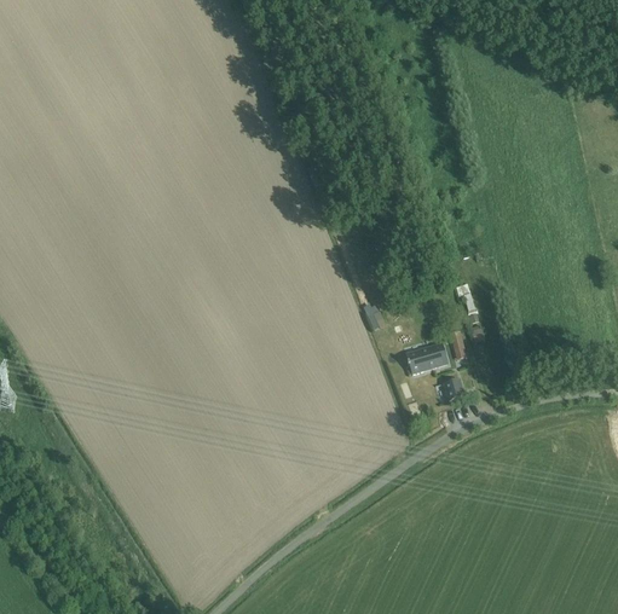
[(371,316),(376,325),(385,320),(379,311),(371,316)]
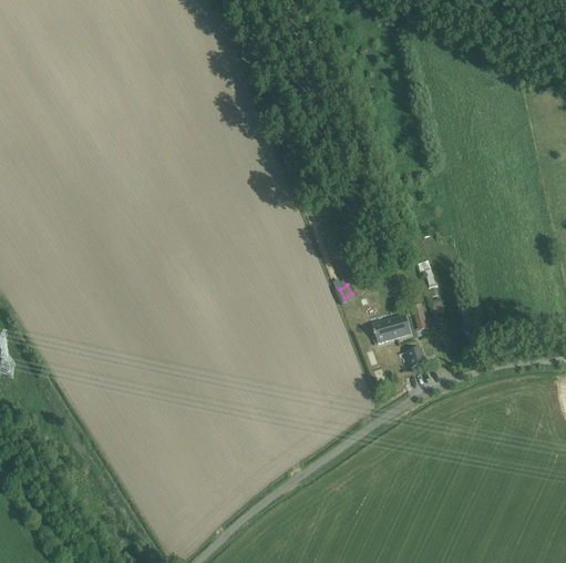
[(440,296),(431,298),(434,311),(443,309),(441,299),(440,299),(440,296)]
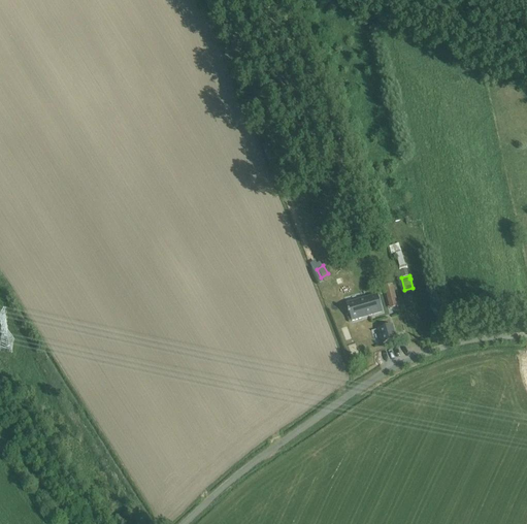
[(389,306),(398,304),(392,282),(384,285),(389,306)]
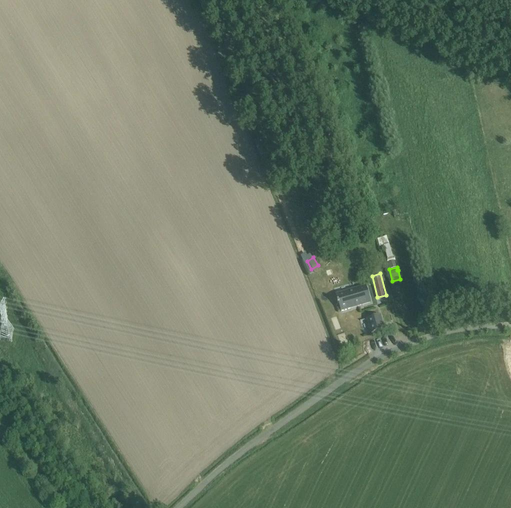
[(375,303),(373,291),(364,292),(363,286),(335,290),(338,309),(375,303)]
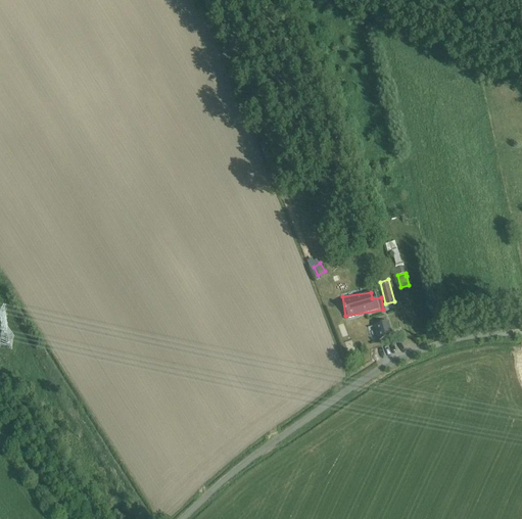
[(378,338),(391,334),(386,319),(373,324),(378,338)]
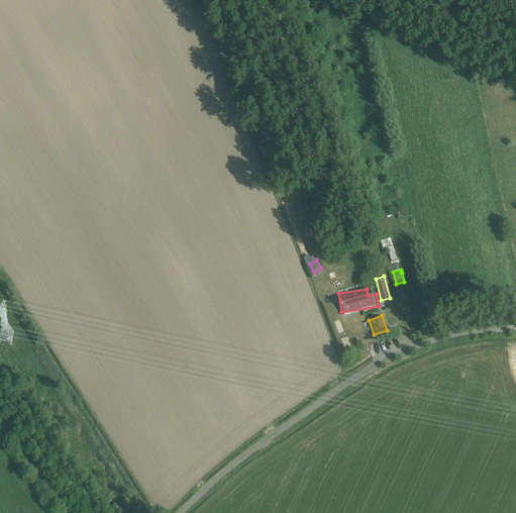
[(368,320),(362,322),(365,333),(372,330),(368,320)]
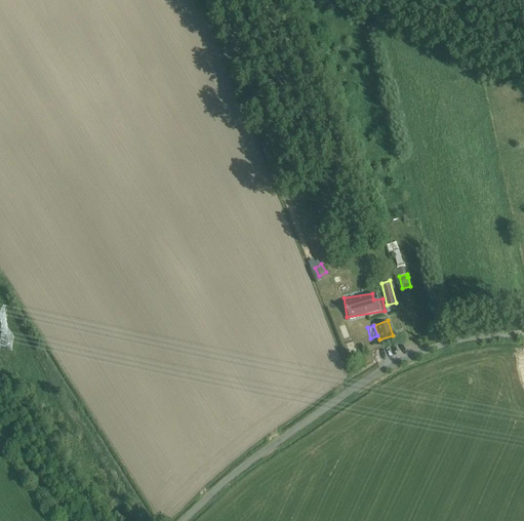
[(372,348),(381,345),(380,339),(371,343),(372,348)]
